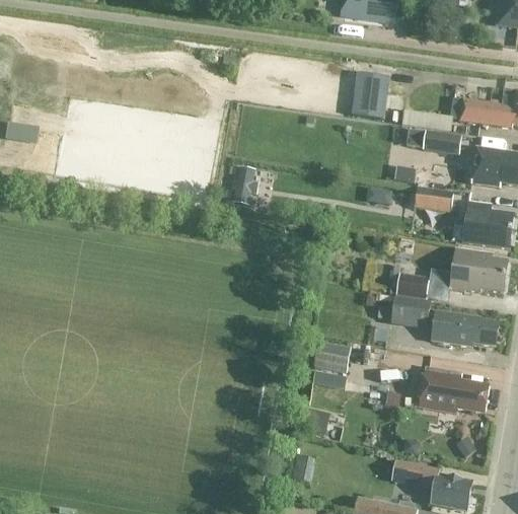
[(342,0),(341,13),(387,20),(387,15),(394,16),(396,0),(342,0)]
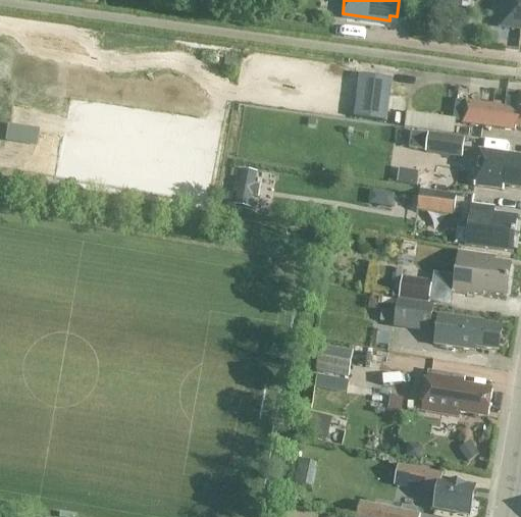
[(520,24),(520,0),(502,0),(500,22),(520,24)]
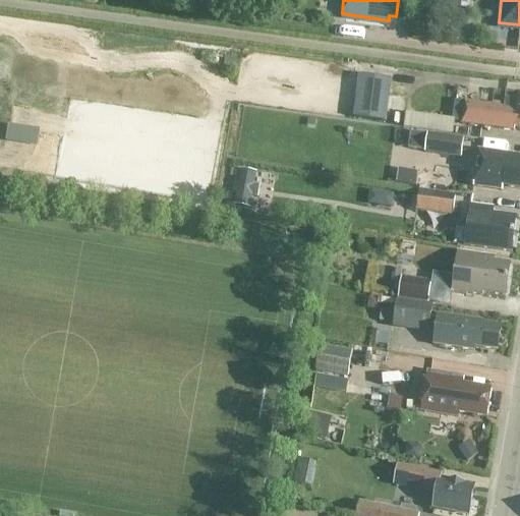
[(355,84),(352,114),(386,118),(389,89),(355,84)]
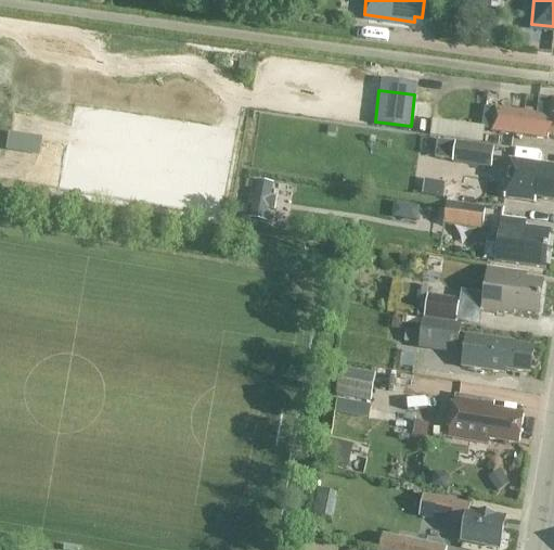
[(553,96),(538,93),(536,110),(494,104),(491,128),(546,136),(546,130),(553,130),(553,96)]
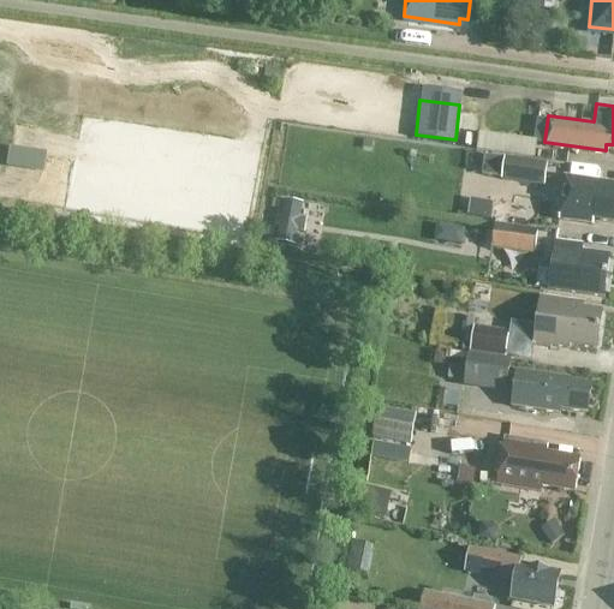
[(483,150),(480,171),(501,173),(504,154),(483,150)]
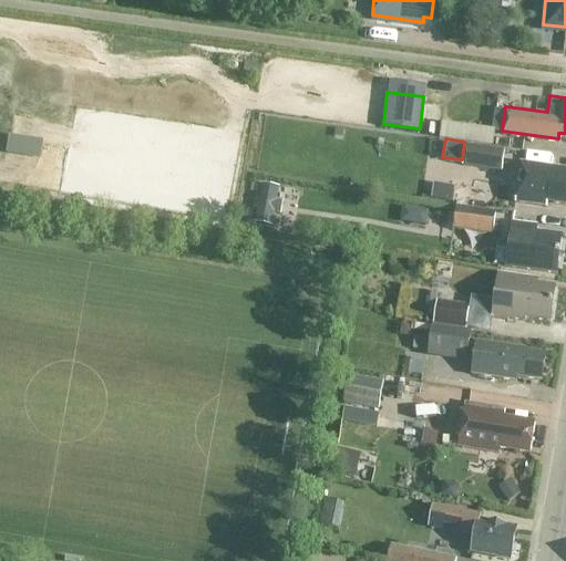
[(462,163),(501,168),(504,146),(464,141),(464,142),(462,159),(462,163)]
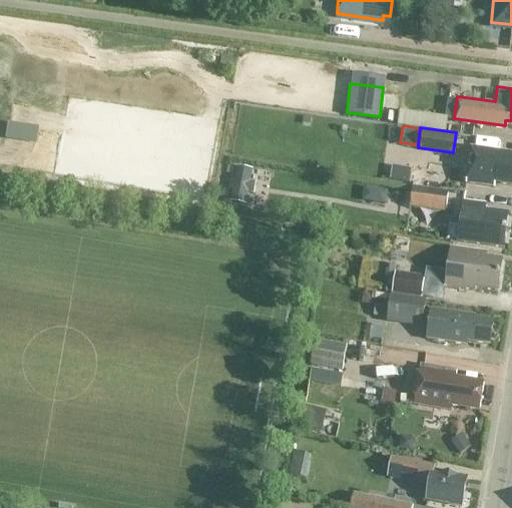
[(511,150),(471,144),(465,179),(494,183),(494,179),(511,181),(511,150)]
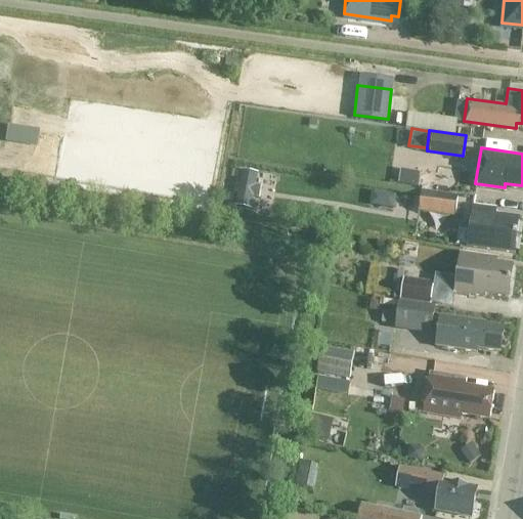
[(234,177),(232,190),(235,190),(233,203),(251,206),(253,193),(258,196),(261,182),(255,181),(257,170),(241,167),(237,178),(234,177)]
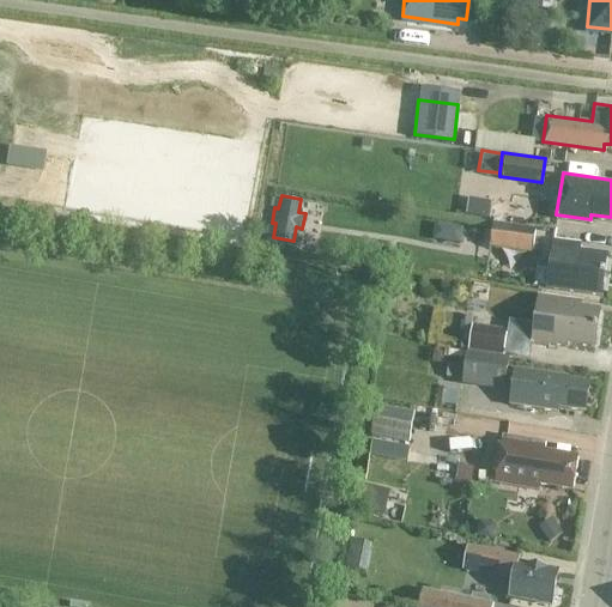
[(535,224),(492,218),(489,242),(532,249),(535,224)]
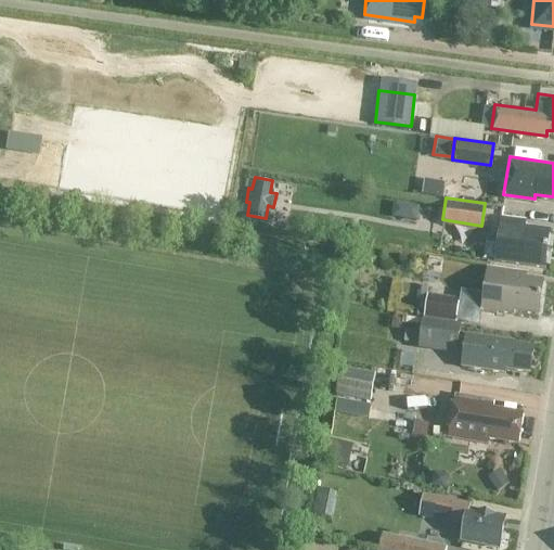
[(495,258),(544,265),(549,227),(525,224),(525,217),(501,214),(495,258)]
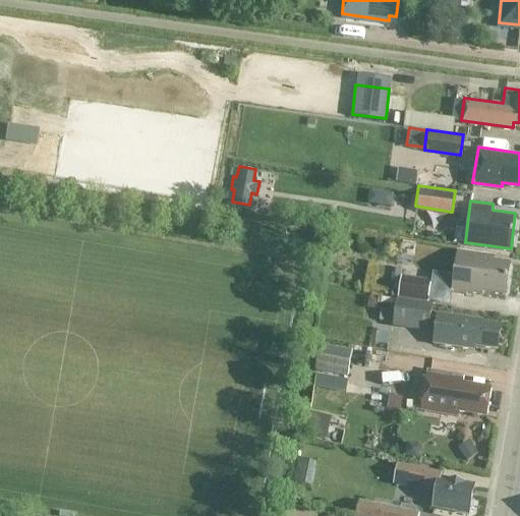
[(494,253),(457,248),(451,287),(480,291),(481,289),(505,292),(509,260),(493,258),(494,253)]
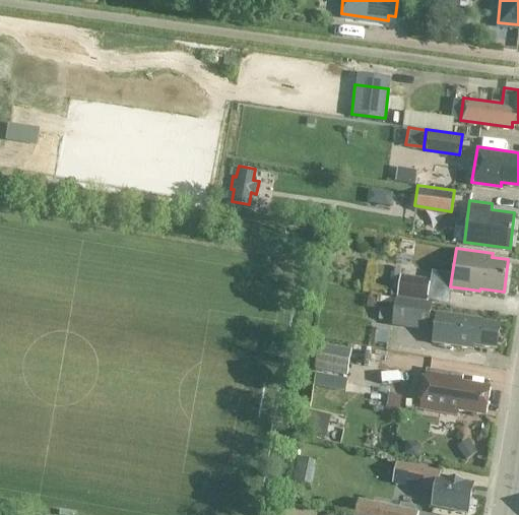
[(401,264),(394,263),(390,292),(427,297),(430,276),(399,272),(401,264)]
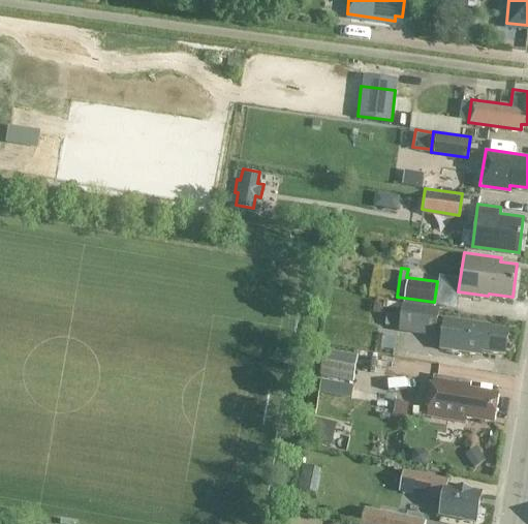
[(400,312),(399,324),(398,329),(435,334),(438,305),(386,298),(385,304),(402,307),(401,312),(400,312)]
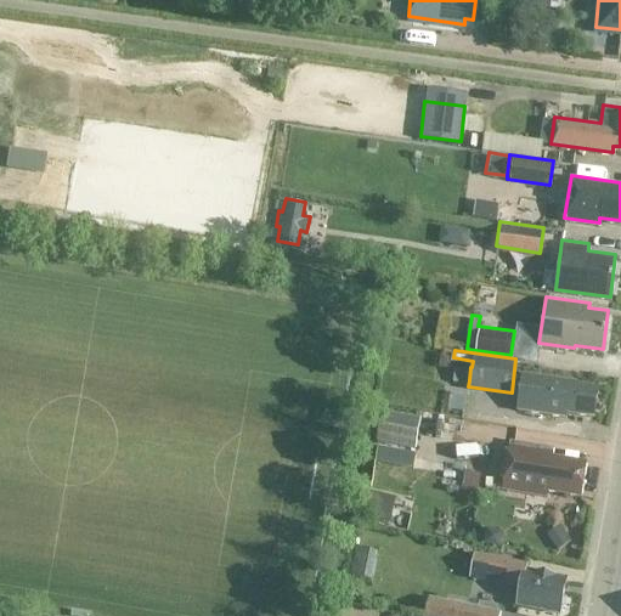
[(469,380),(470,367),(453,365),(452,378),(469,380)]
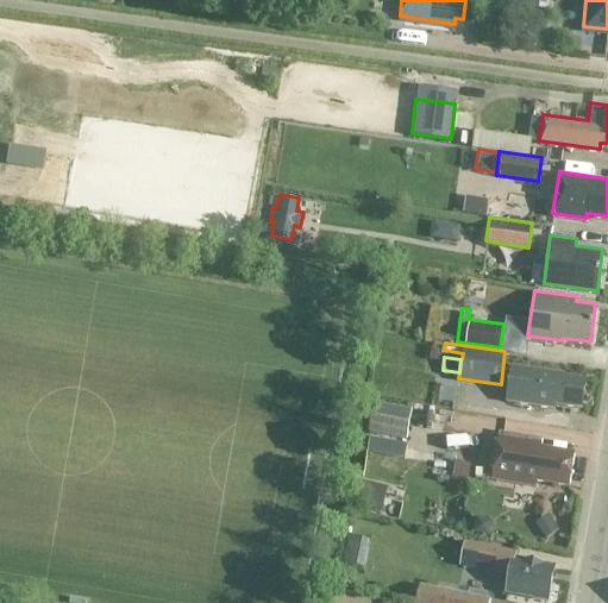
[(553,401),(581,404),(584,377),(564,375),(564,371),(511,364),(506,399),(553,404),(553,401)]
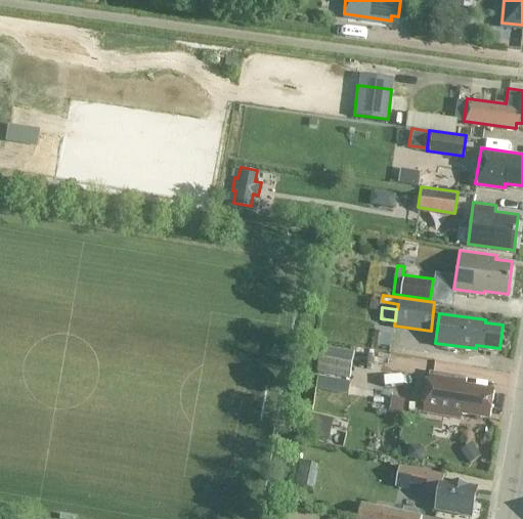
[(353,349),(320,344),(316,369),(349,375),(353,349)]
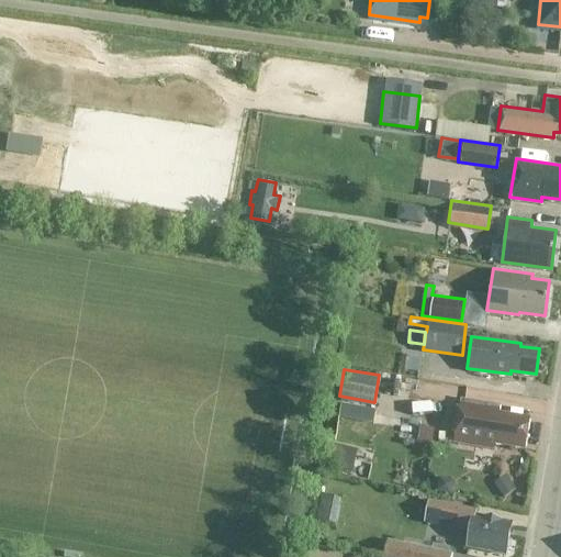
[(500,402),(460,396),(452,439),(492,445),(493,441),(524,446),(529,415),(498,410),(500,402)]
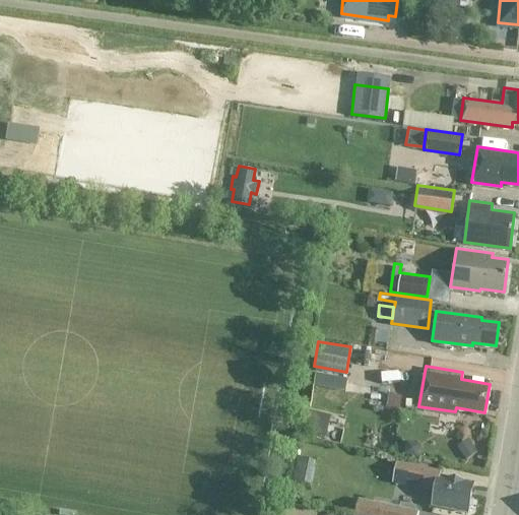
[(313,382),(348,388),(350,379),(314,373),(313,382)]
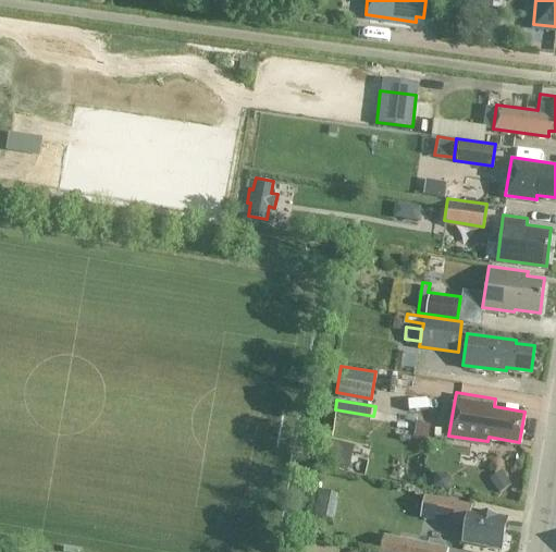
[(348,464),(353,442),(329,437),(323,458),(348,464)]
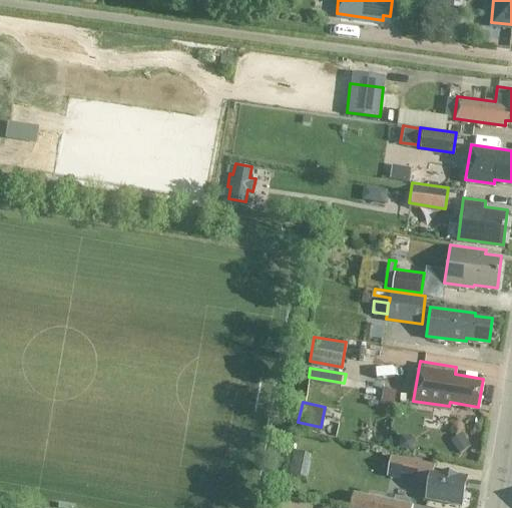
[(397,446),(410,449),(412,440),(408,434),(400,432),(397,446)]
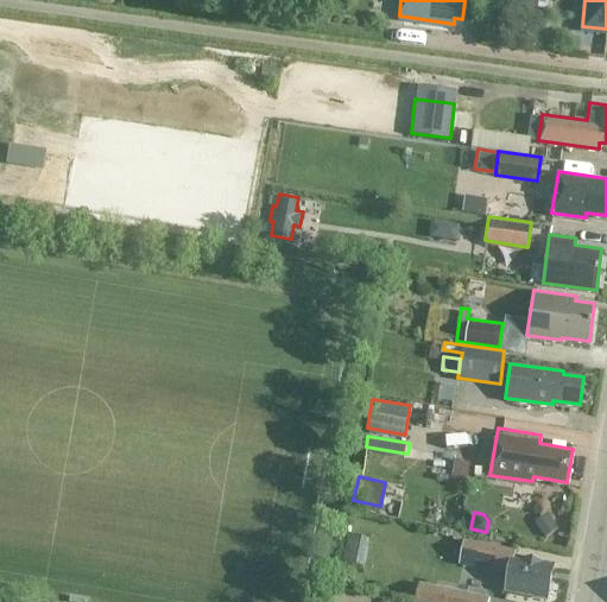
[(536,523),(543,533),(556,525),(549,513),(536,523)]
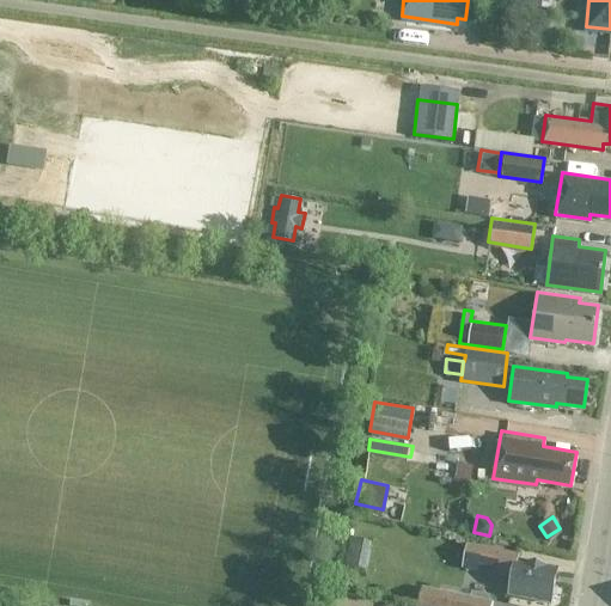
[(465,540),(460,565),(511,575),(508,592),(549,600),(550,595),(554,593),(555,587),(551,585),(555,567),(554,567),(554,565),(548,564),(547,565),(515,559),(517,551),(465,540)]
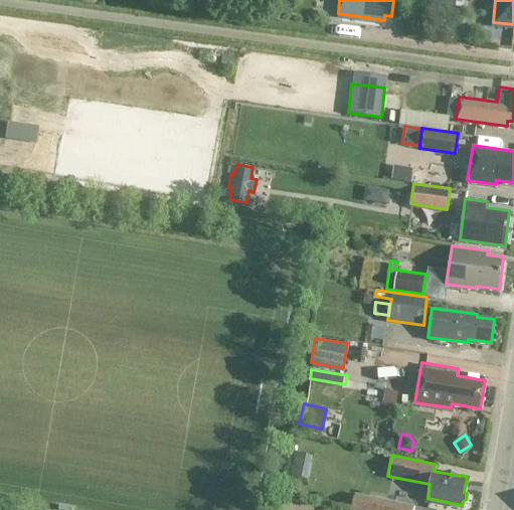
[(353,493),(350,509),(353,509),(412,509),(414,505),(390,500),(353,493)]
